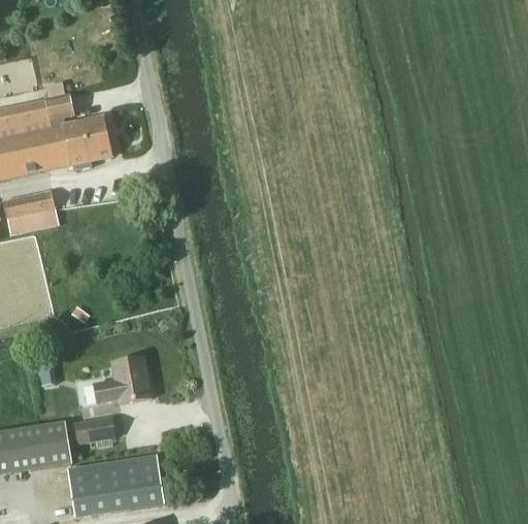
[(0,177),(77,162),(78,168),(93,165),(92,159),(112,154),(104,117),(66,125),(64,116),(73,113),(69,92),(65,93),(63,80),(47,85),(50,96),(45,97),(45,99),(0,108),(0,177)]
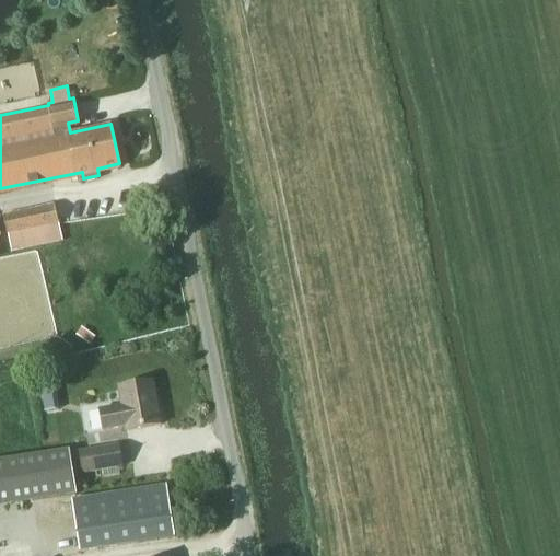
[(49,222),(59,220),(55,200),(4,211),(12,248),(53,240),(49,222)]
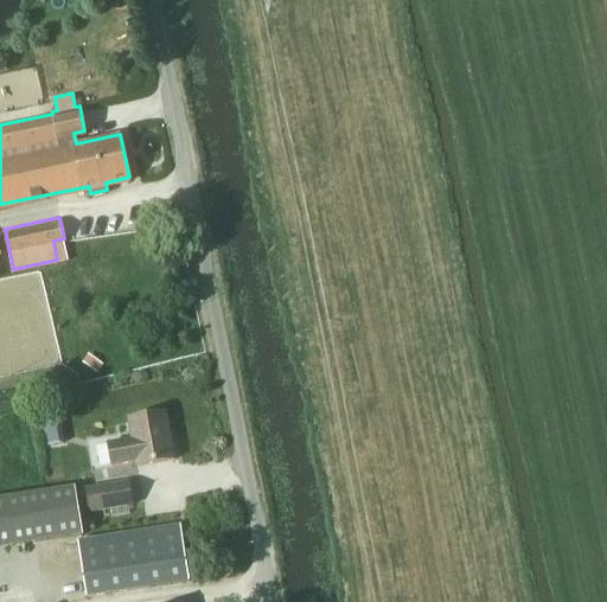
[(132,435),(108,440),(112,463),(136,460),(136,462),(174,456),(167,409),(129,416),(132,431),(132,435)]
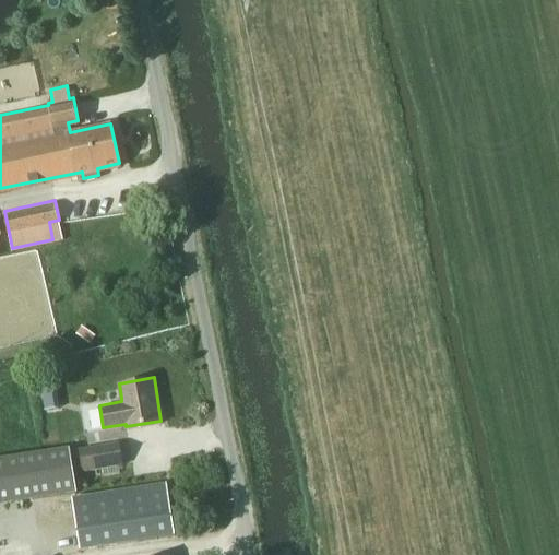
[(56,384),(42,386),(45,408),(59,405),(56,384)]
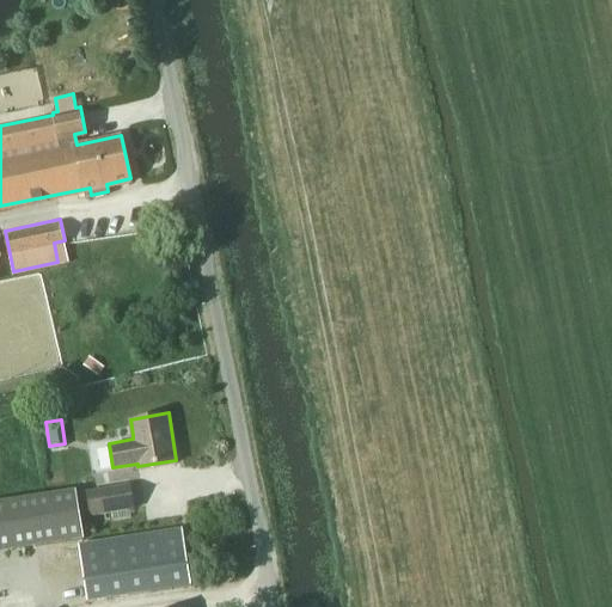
[(129,483),(89,490),(92,513),(111,510),(112,516),(130,513),(129,507),(133,507),(129,483)]
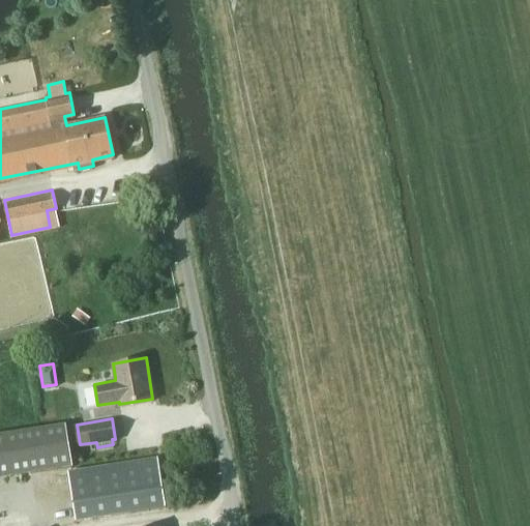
[(38,427),(24,429),(31,470),(71,464),(65,421),(38,427)]
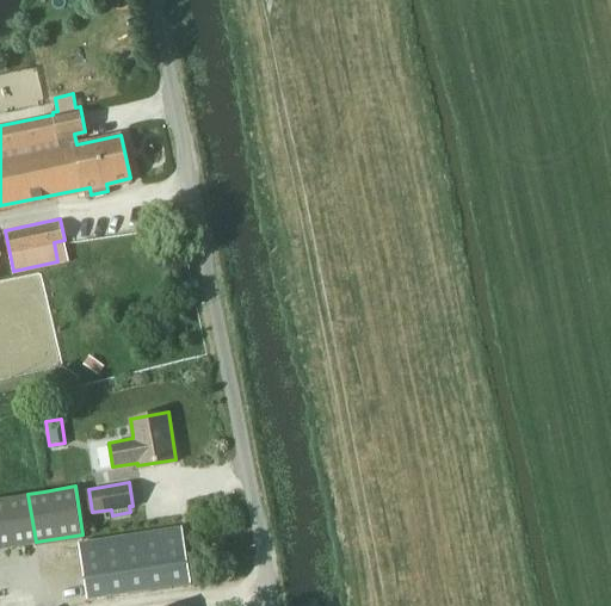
[(183,525),(79,542),(88,598),(191,581),(183,525)]
